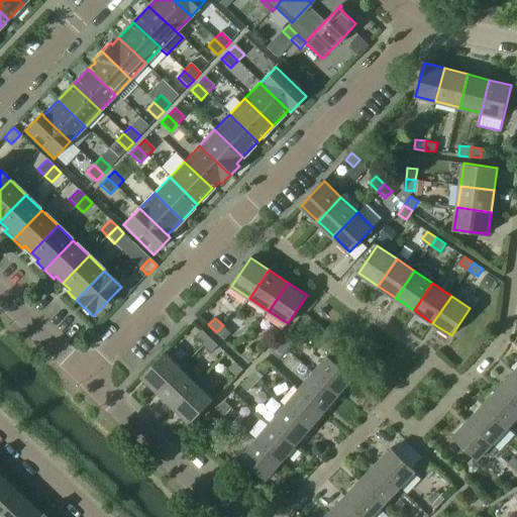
[(231,333),(223,325),(216,332),(224,339),(231,333)]
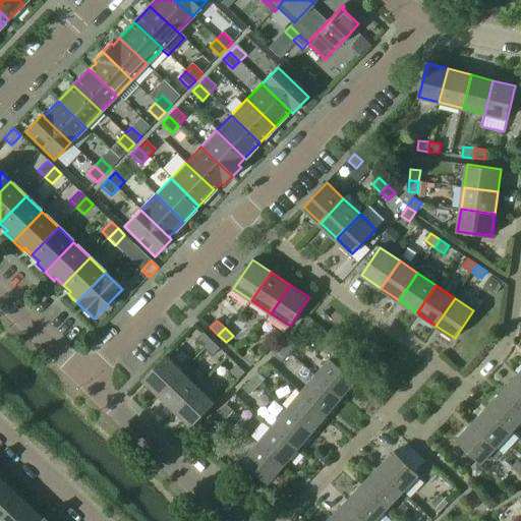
[(206,347),(213,340),(205,333),(197,340),(206,347)]
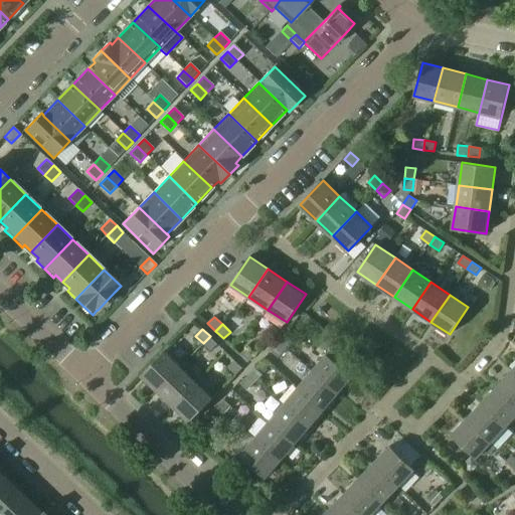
[(217,344),(210,336),(203,343),(211,351),(217,344)]
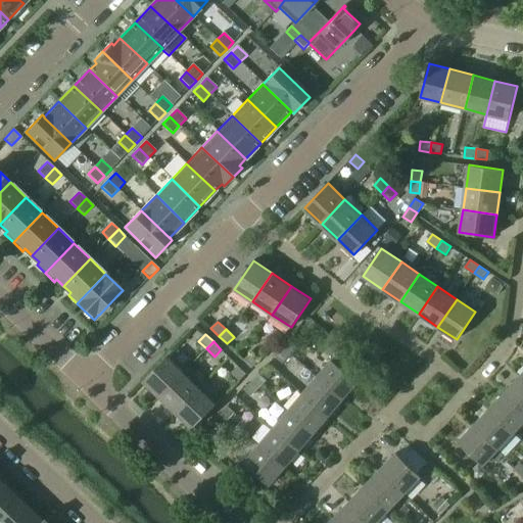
[(297,347),(291,341),(283,348),(290,355),(297,347)]
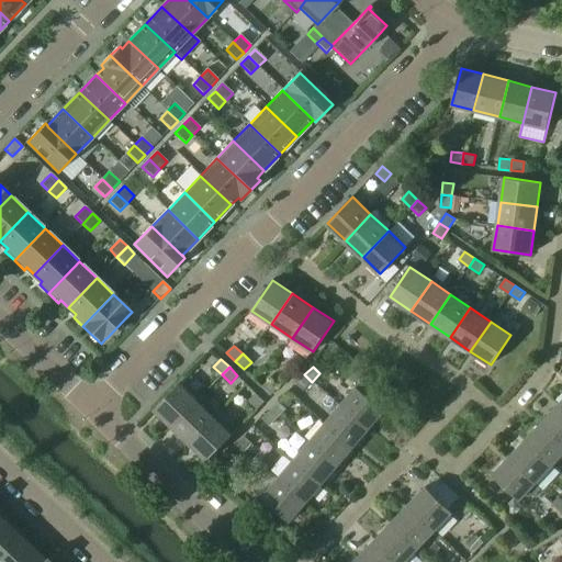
[(312,382),(304,374),(295,383),(303,391),(312,382)]
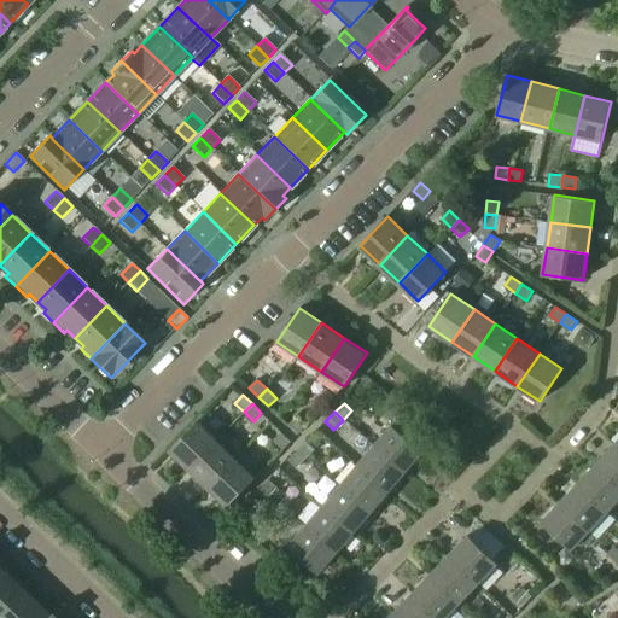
[(297,418),(289,426),(298,436),(307,427),(297,418)]
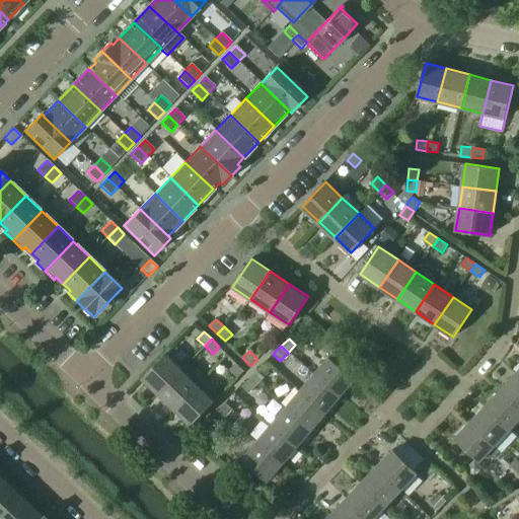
[(159,394),(182,371),(164,354),(142,377),(159,394)]
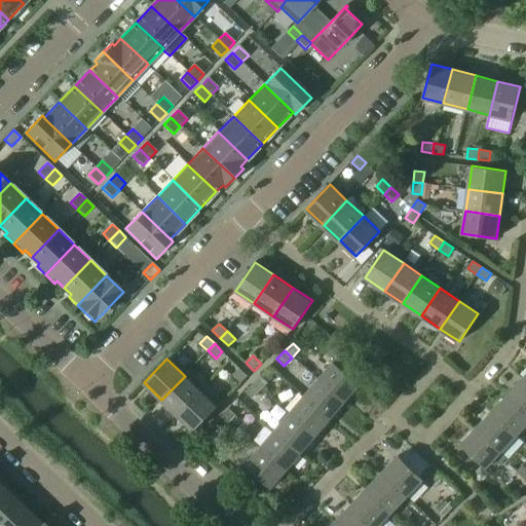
[(361,384),(334,362),(320,379),(345,401),(361,384)]
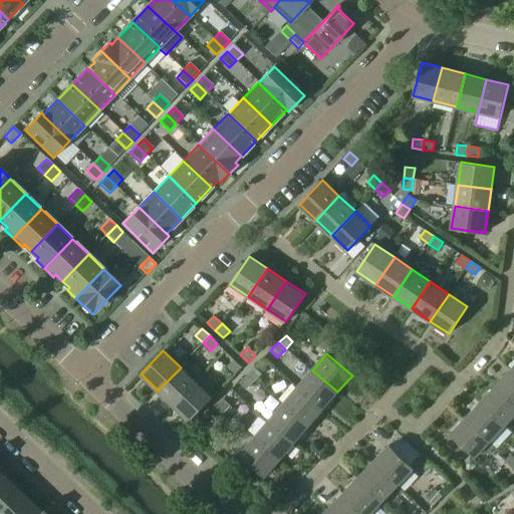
[(236,374),(243,367),(235,360),(228,366),(236,374)]
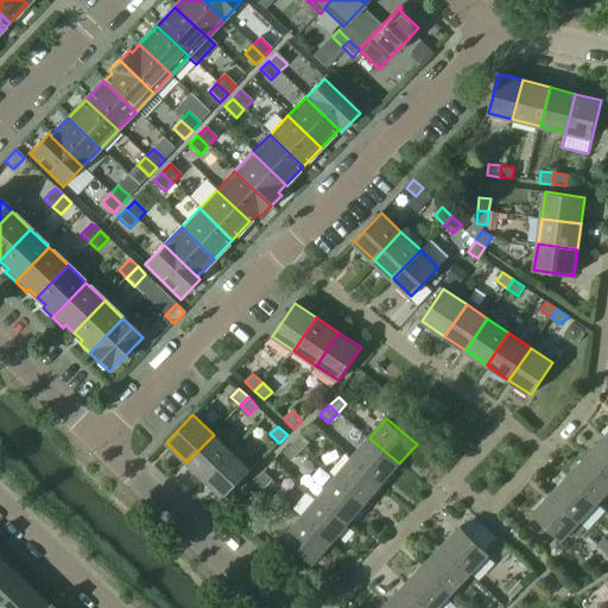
[(302,434),(292,443),(301,450),(309,442),(302,434)]
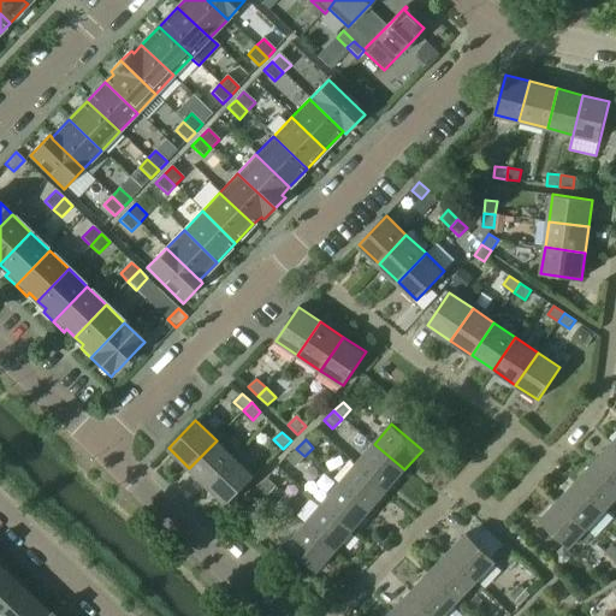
[(235,457),(217,440),(189,468),(208,486),(235,457)]
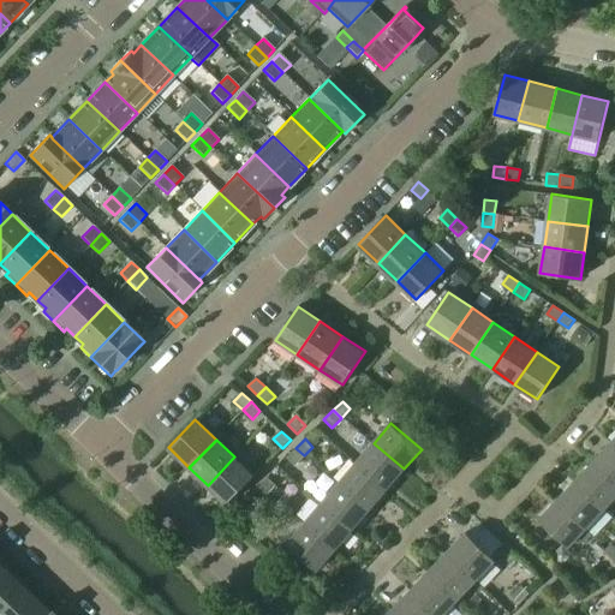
[(614,440),(595,461),(614,479),(614,440)]
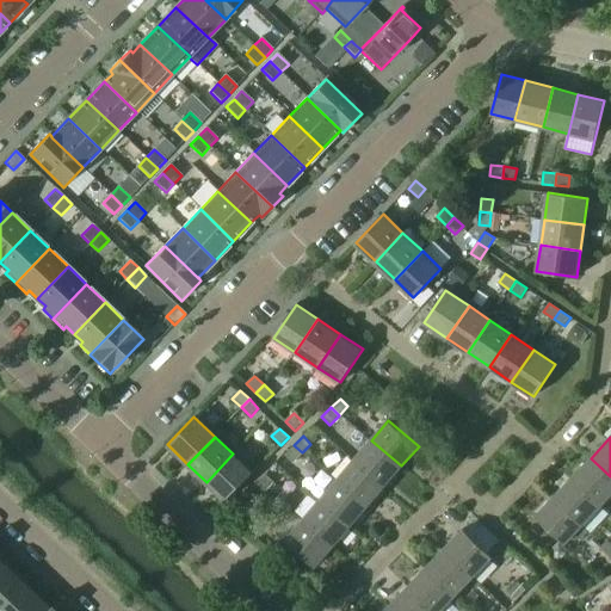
[(401,466),(371,440),(353,460),(384,486),(401,466)]
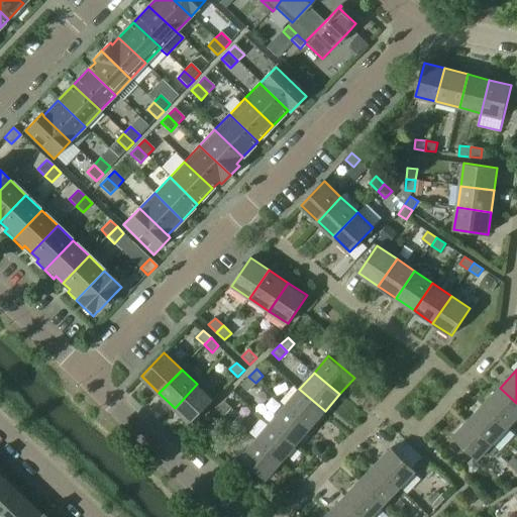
[(255,383),(248,377),(241,385),(248,391),(255,383)]
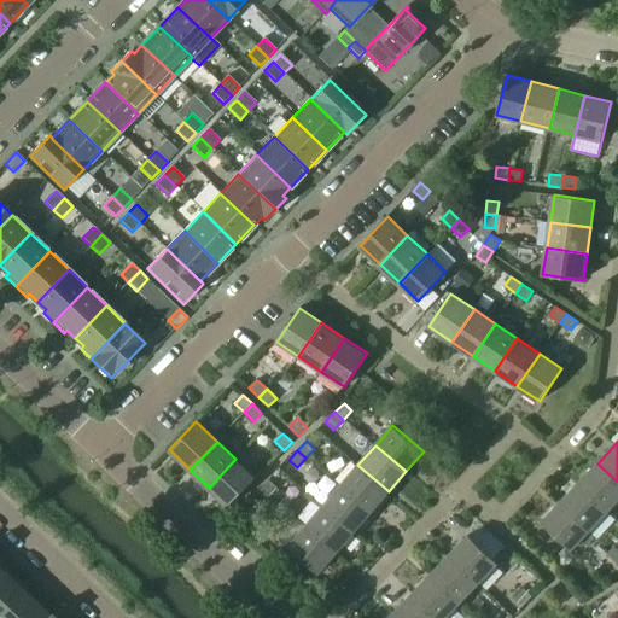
[(228,506),(255,477),(235,459),(209,488),(228,506)]
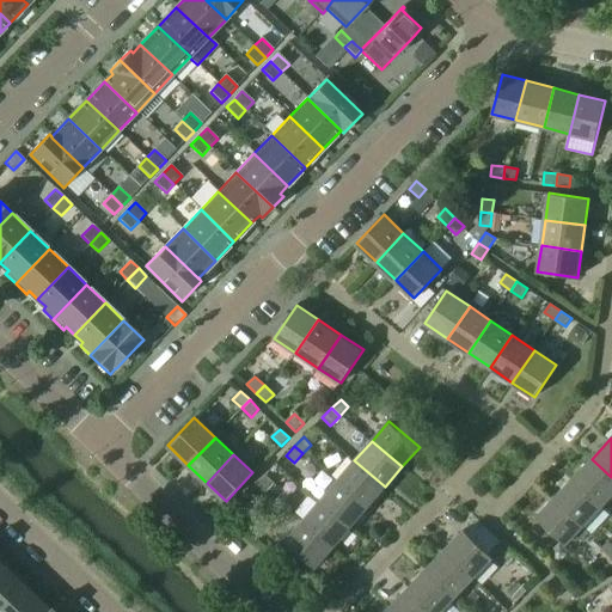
[(611,495),(611,477),(592,459),(571,479),(601,507),(611,495)]
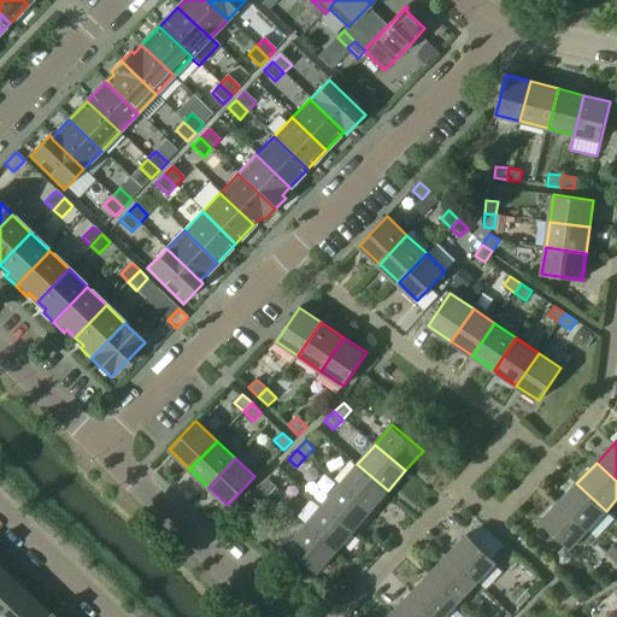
[(388,491),(357,464),(339,486),(370,511),(388,491)]
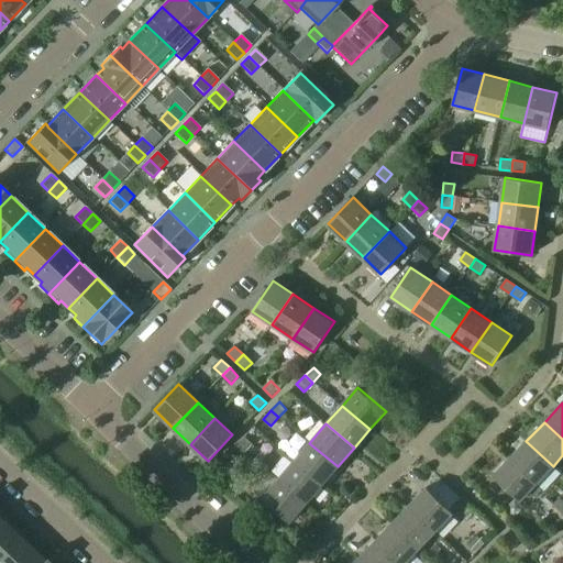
[(253,444),(245,437),(238,445),(244,452),(253,444)]
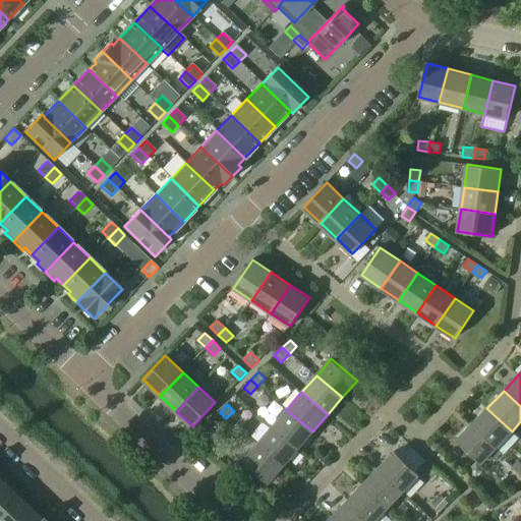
[(512,431),(486,408),(471,425),(496,449),(512,431)]
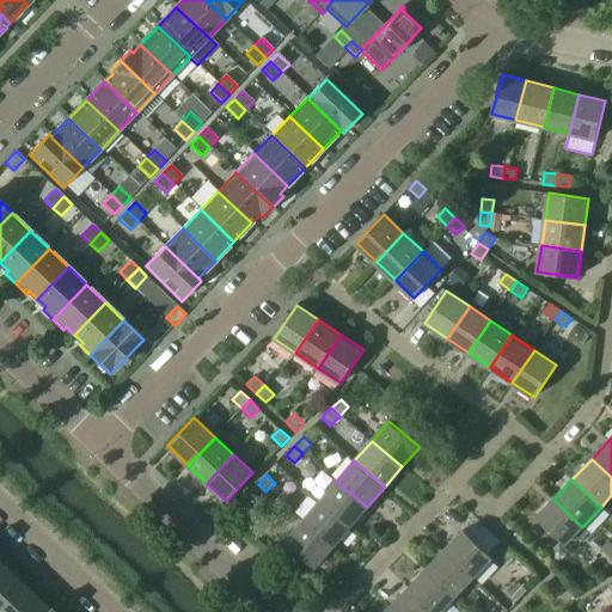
[(349,528),(367,507),(336,482),(318,502),(349,528)]
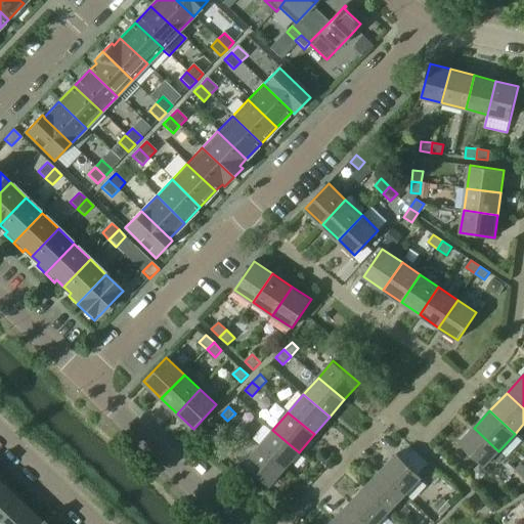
[(227,421),(221,415),(213,423),(220,429),(227,421)]
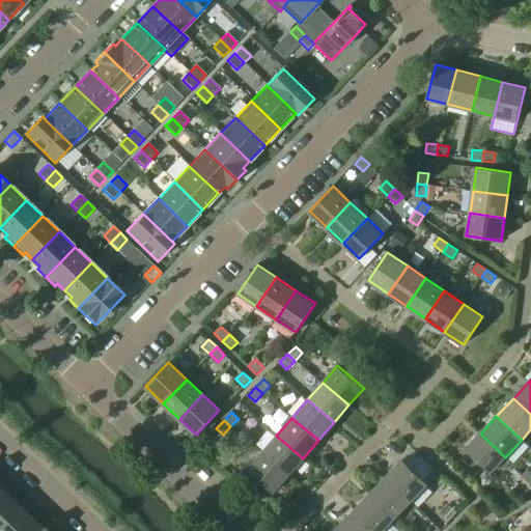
[(505,457),(480,434),(466,449),(491,473),(500,463),(505,468),(510,462),(505,457)]
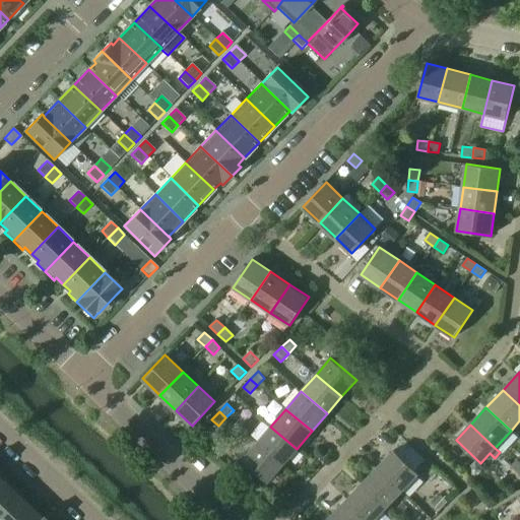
[(283,464),(297,449),(270,427),(258,442),(283,464)]
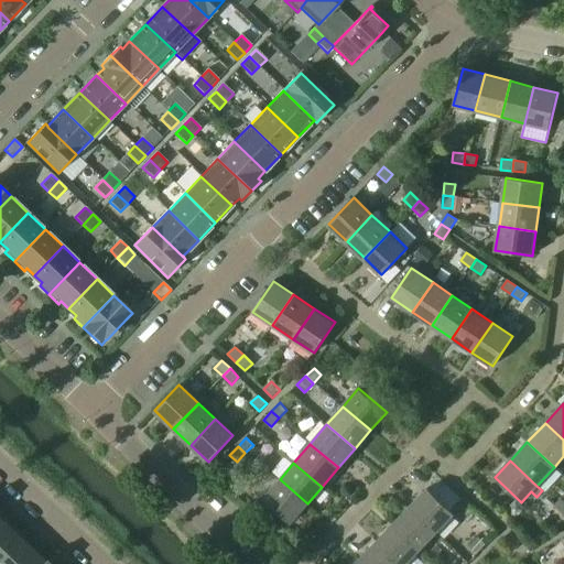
[(290,523),(307,503),(280,479),(262,499),(290,523)]
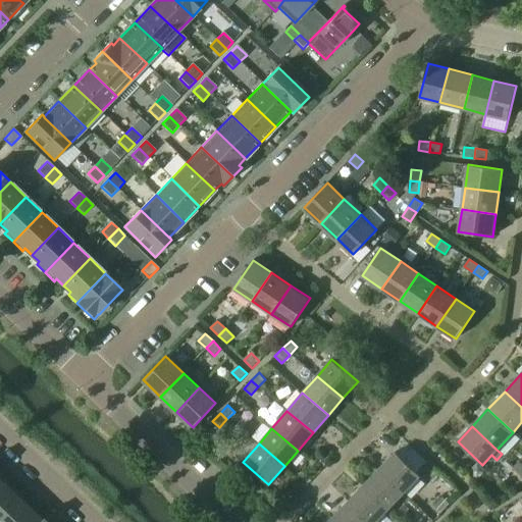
[(421,475),(397,452),(380,468),(405,491),(421,475)]
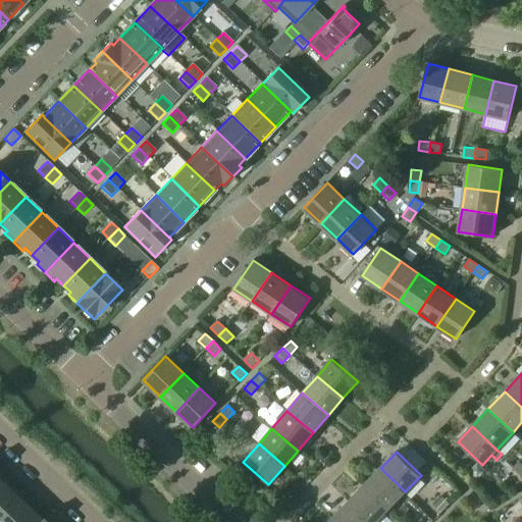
[(521,464),(519,462),(513,468),(521,476),(521,464)]
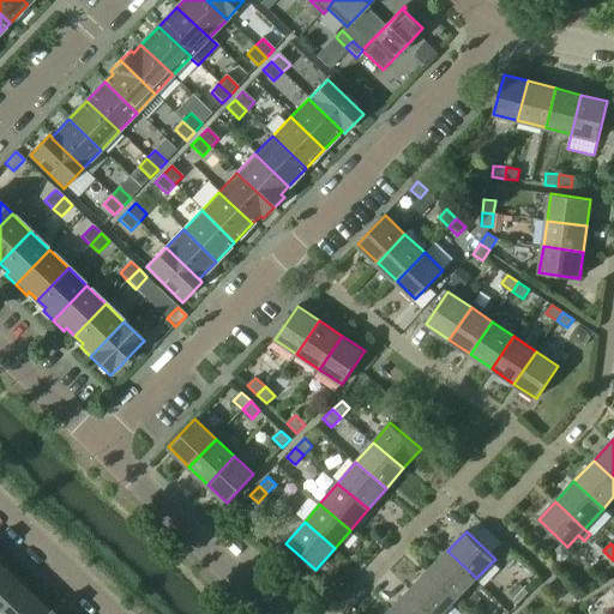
[(458,596),(476,578),(447,551),(431,569),(458,596)]
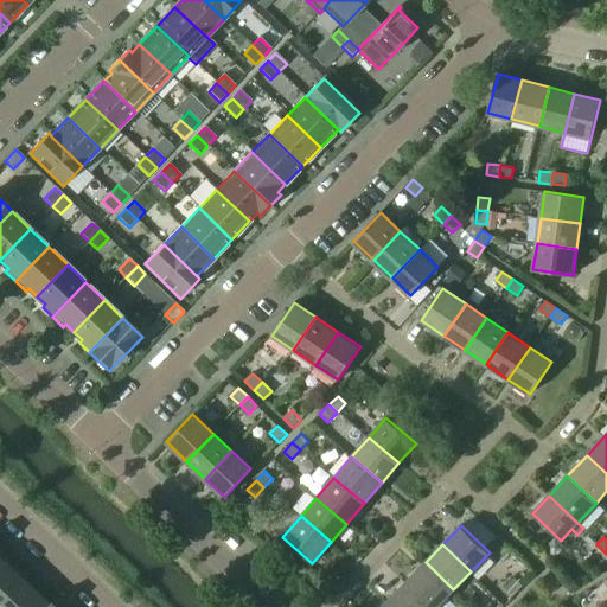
[(0,596),(19,576),(1,558),(0,560),(0,596)]
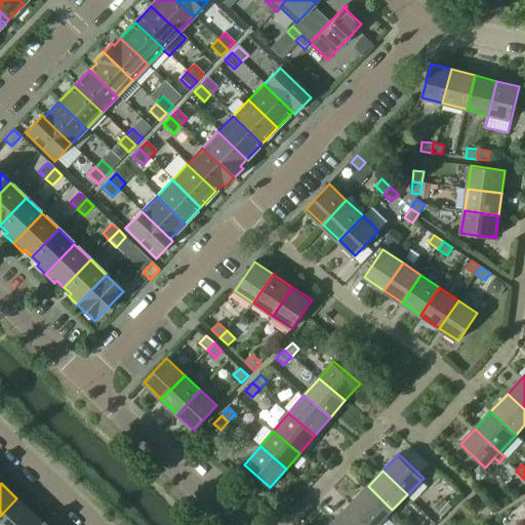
[(373,524),(376,524),(392,510),(368,486),(351,502),(373,524)]
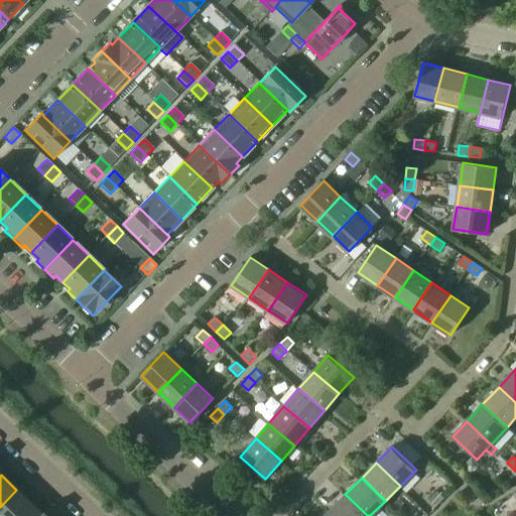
[(0,515),(21,515),(32,505),(16,490),(0,507),(0,515)]
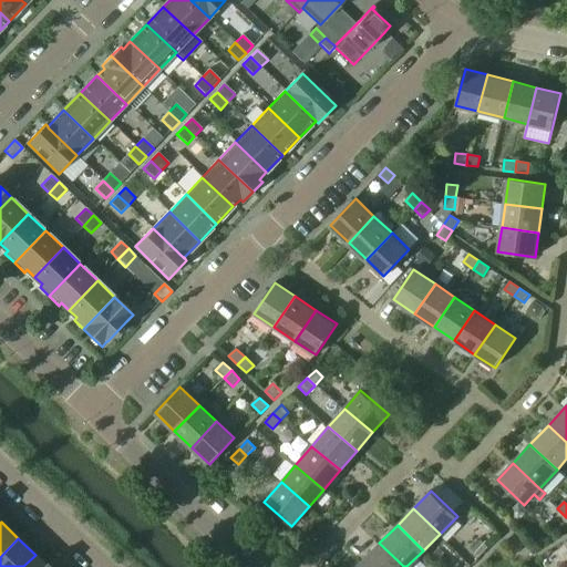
[(488,547),(481,540),(473,549),(480,556),(488,547)]
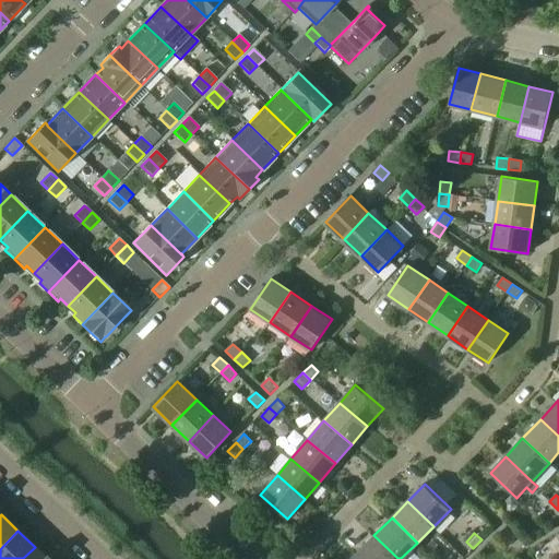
[(397,558),(373,535),(356,554),(360,558),(397,558)]
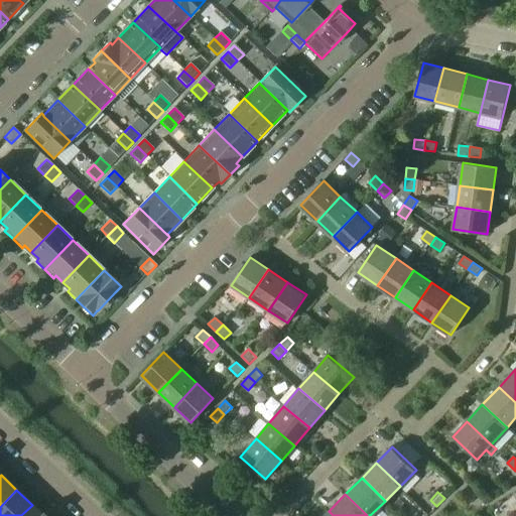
[(45,515),(41,512),(40,513),(32,505),(21,515),(45,515)]
